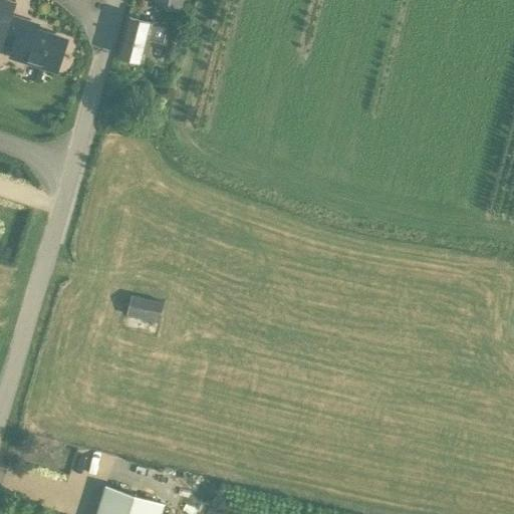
[(13,45),(10,55),(57,71),(68,39),(39,30),(40,24),(21,18),(20,22),(12,19),(18,1),(15,0),(0,0),(0,52),(0,53),(4,42),(13,45)]
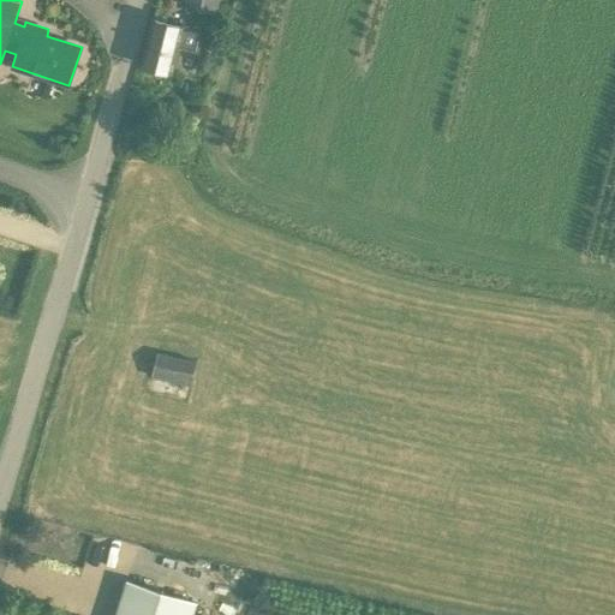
[(216,15),(219,0),(184,0),(183,6),(216,15)]
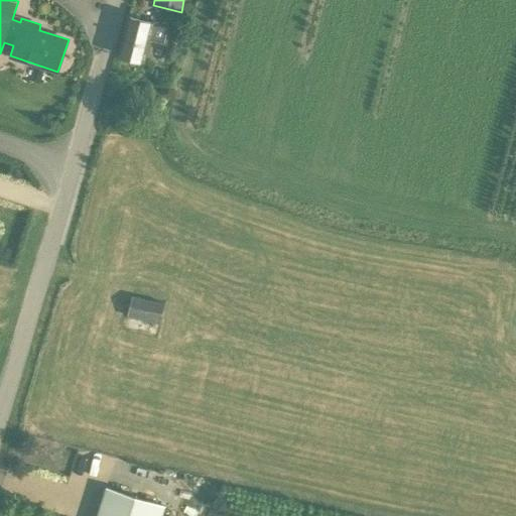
[(128,15),(118,53),(145,61),(150,38),(165,41),(168,26),(128,15)]
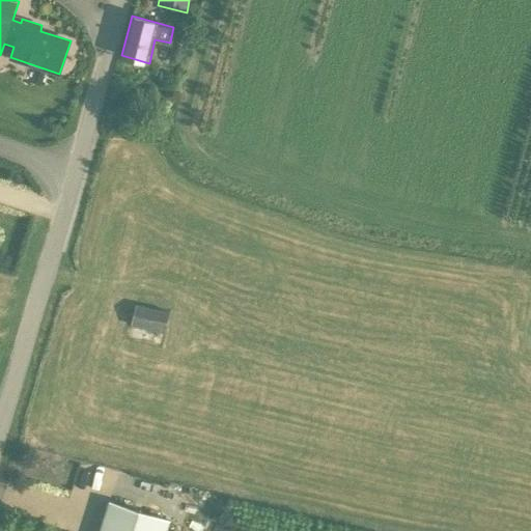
[(177,333),(183,314),(169,312),(170,311),(137,303),(131,327),(164,334),(165,330),(177,333)]
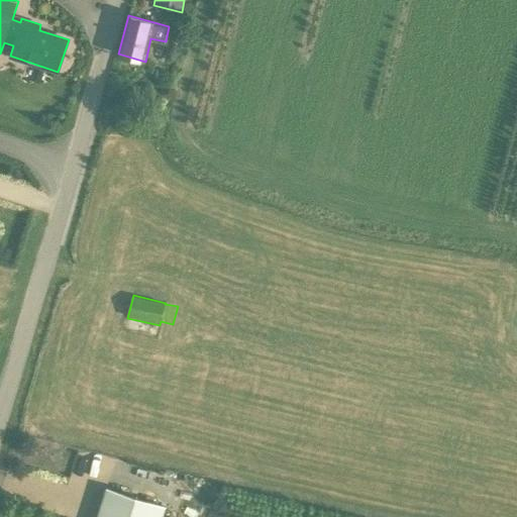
[(162,516),(166,506),(107,488),(97,516),(162,516)]
